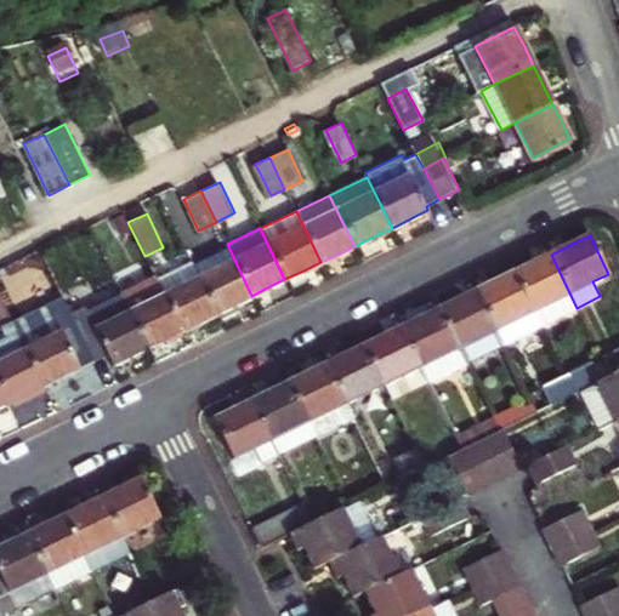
[(227,244),(191,262),(215,313),(233,304),(251,296),(227,244)]
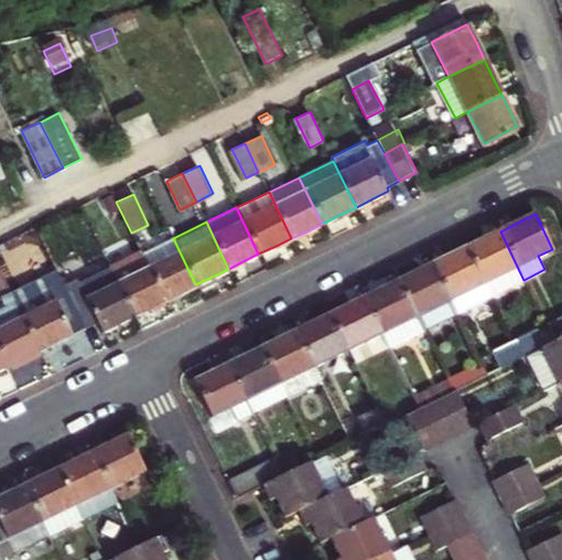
[(468,247),(493,295),(523,280),(500,232),(484,239),(468,247)]
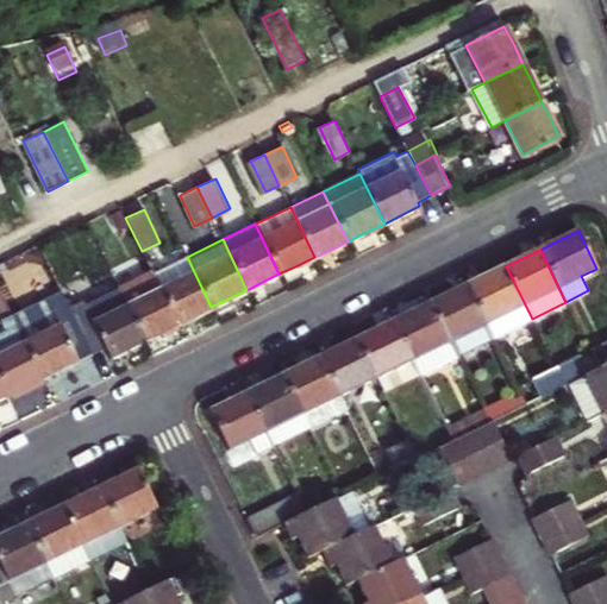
[(160,289),(176,323),(193,315),(211,307),(187,257),(186,255),(151,271),(152,274),(160,289)]
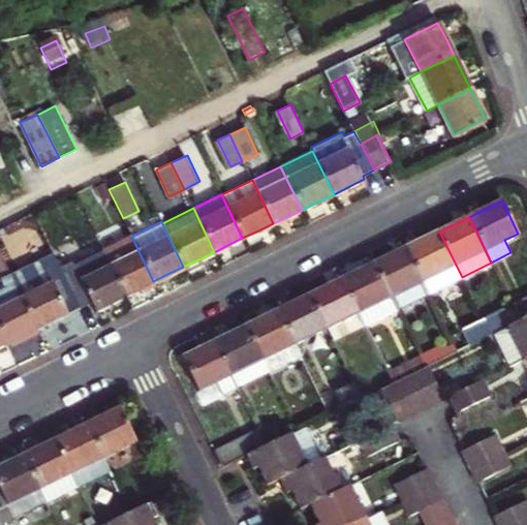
[(408,246),(431,292),(462,277),(439,232),(424,239),(408,246)]
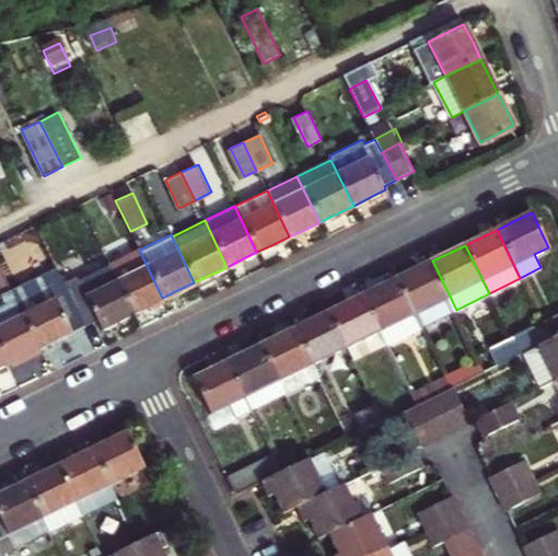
[(111,266),(117,280),(147,266),(140,252),(111,266)]
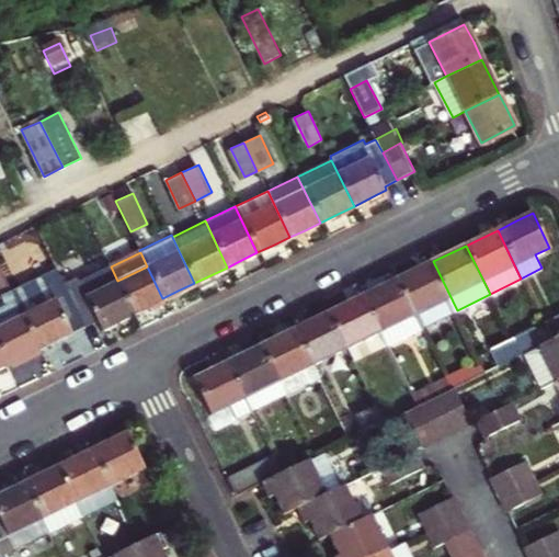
[(99,318),(103,327),(110,324),(133,313),(117,281),(111,266),(104,253),(75,268),(72,265),(57,273),(83,325),(99,318)]
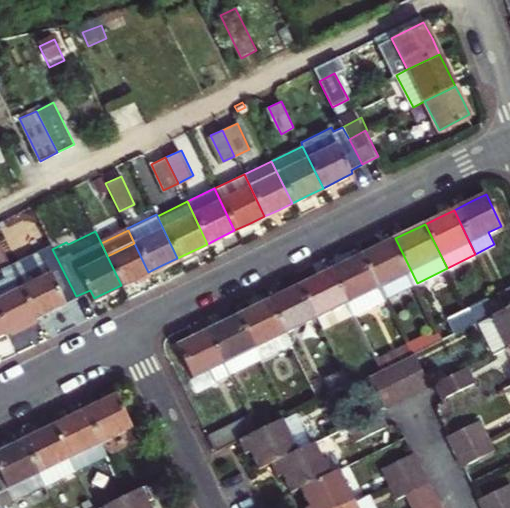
[(365,253),(386,298),(417,283),(395,238),(379,246),(365,253)]
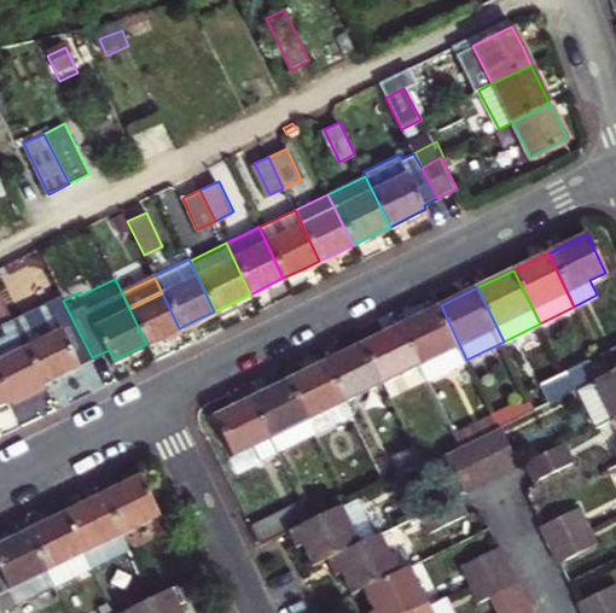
[(129,309),(146,344),(164,336),(179,328),(162,293),(129,309)]
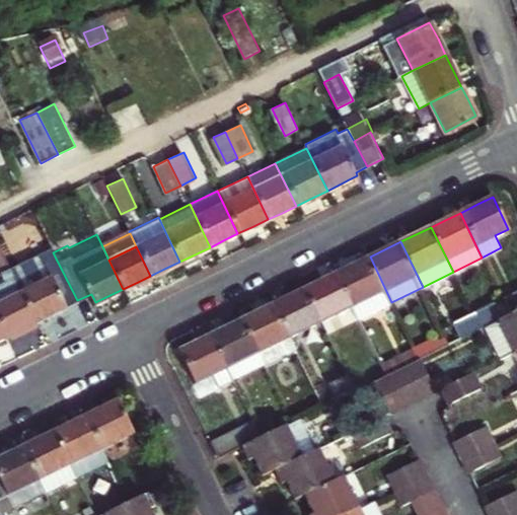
[(9,271),(34,321),(58,310),(77,300),(53,252),(51,248),(9,271)]
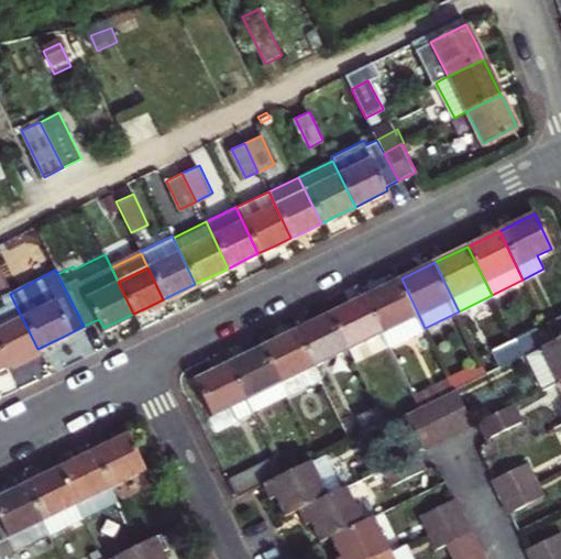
[(37,349),(10,294),(0,275),(0,304),(1,307),(0,308),(0,350),(7,364),(20,358),(37,349)]
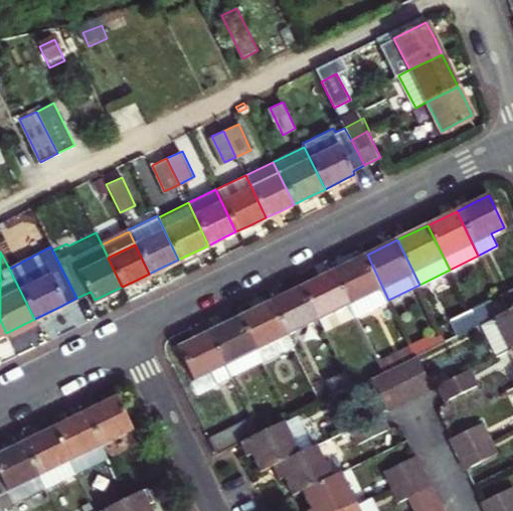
[(334,271),(356,316),(388,300),(367,254),(348,264),(334,271)]
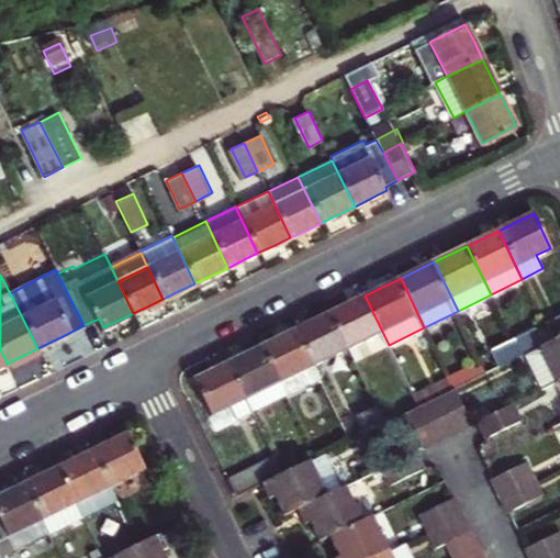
[(348,304),(331,313),(348,346),(356,363),(389,346),(389,345),(365,296),(348,304)]
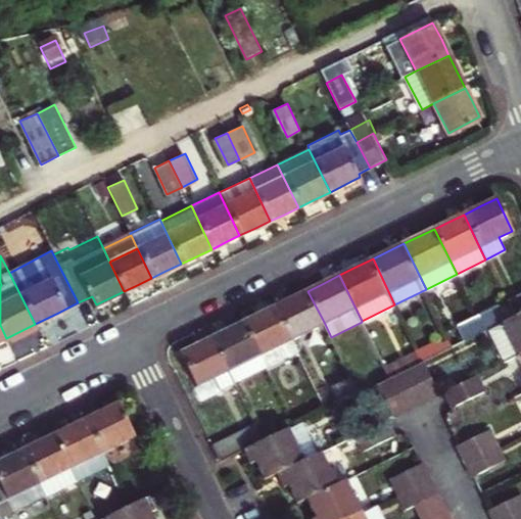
[(291,298),(277,305),(292,338),(324,322),(308,291),(291,298)]
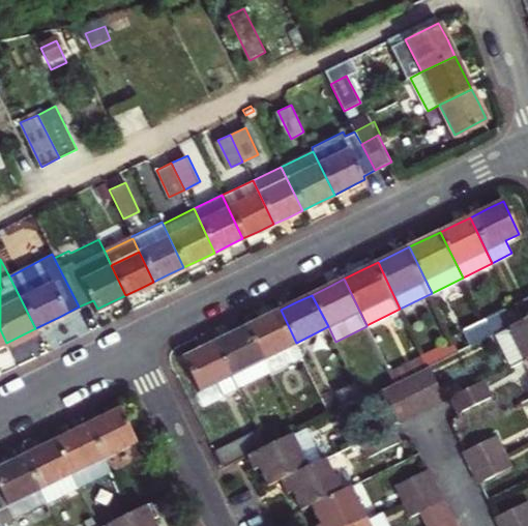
[(527,295),(511,303),(521,321),(527,317),(527,295)]
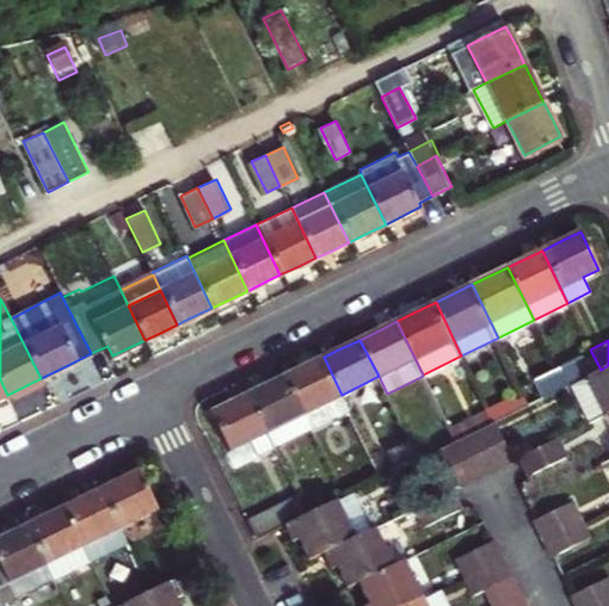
[(590,375),(582,356),(558,366),(567,385),(584,377),(590,375)]
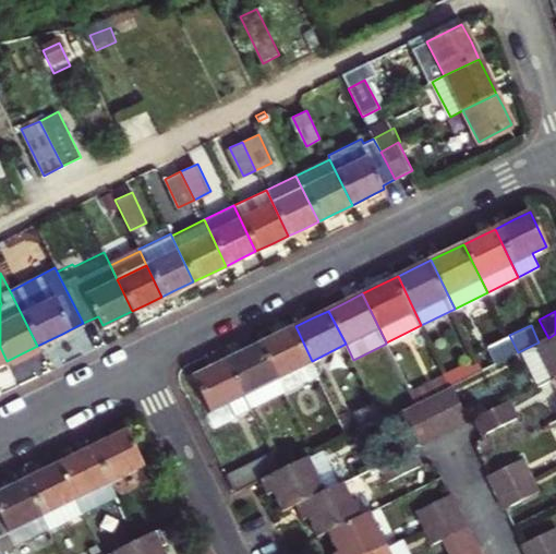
[(262,342),(286,392),(319,375),(312,361),(295,326),(279,334),(262,342)]
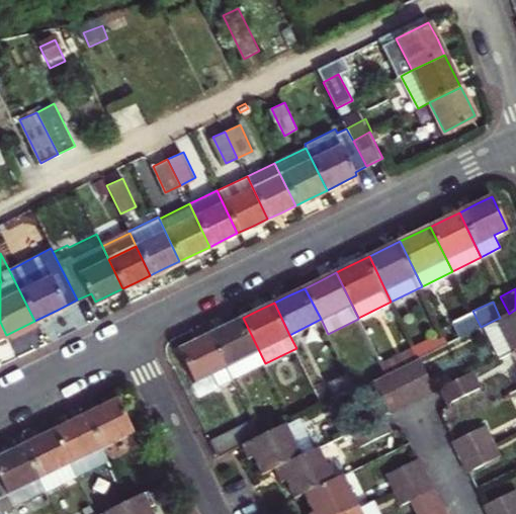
[(515,310),(509,314),(500,318),(495,320),(509,352),(515,348),(515,310)]
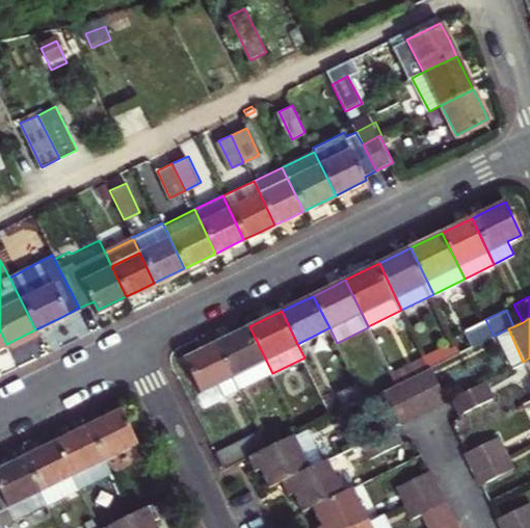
[(462,330),(471,347),(494,336),(485,319),(462,330)]
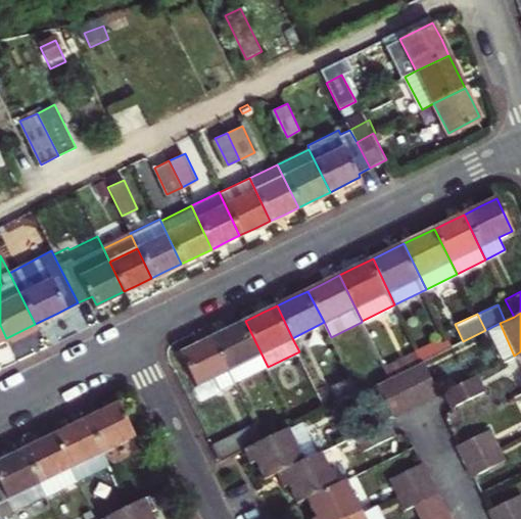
[(230,328),(215,336),(230,368),(236,382),(268,367),(245,321),(230,328)]
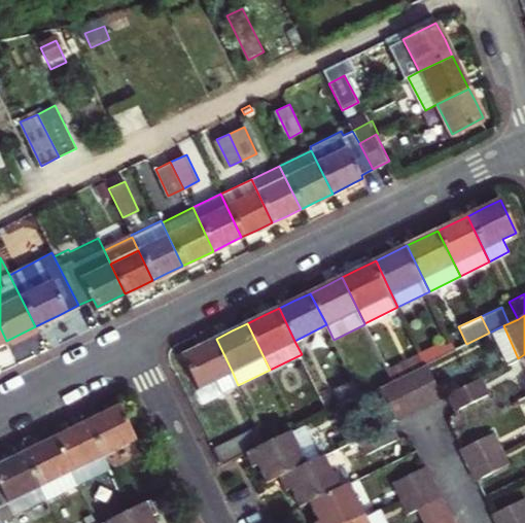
[(183,355),(199,387),(216,379),(232,371),(216,339),(200,347),(183,355)]
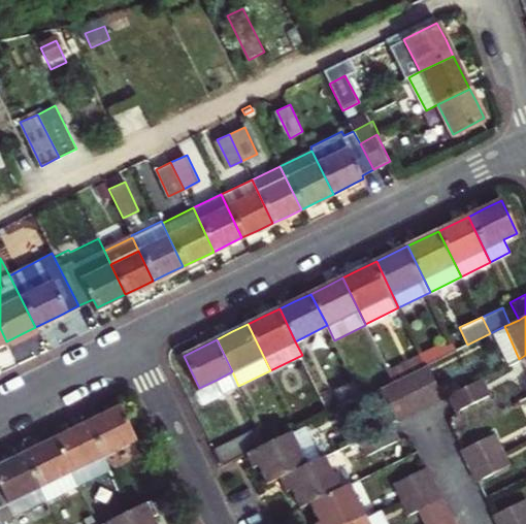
[(388,370),(393,381),(397,379),(412,371),(426,364),(421,354),(388,370)]
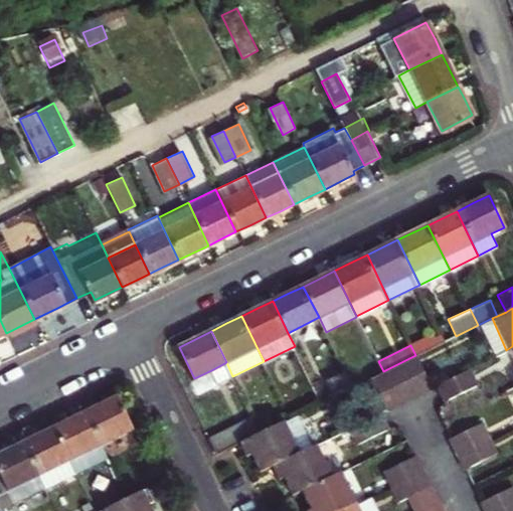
[(415,355),(401,362),(416,394),(436,385),(420,353),(415,355)]
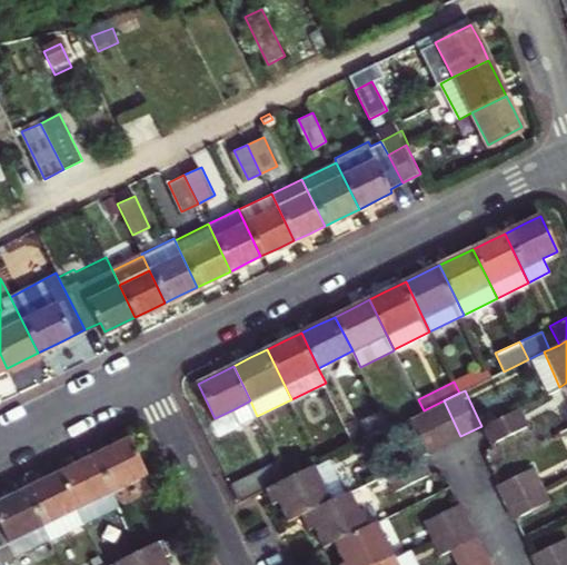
[(234,409),(241,424),(257,416),(250,400),(234,409)]
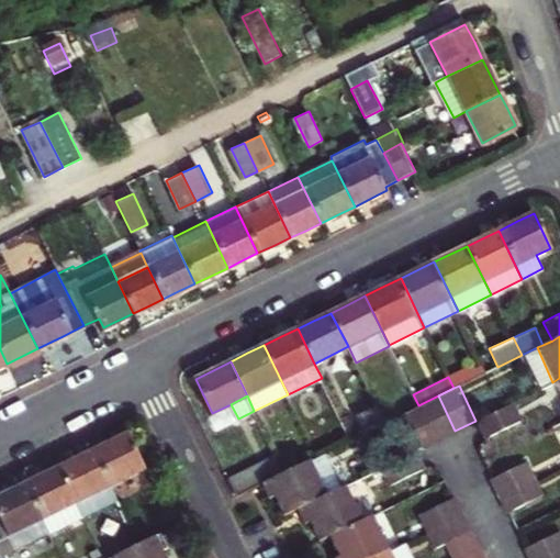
[(423,403),(438,438),(455,431),(438,395),(423,403)]
